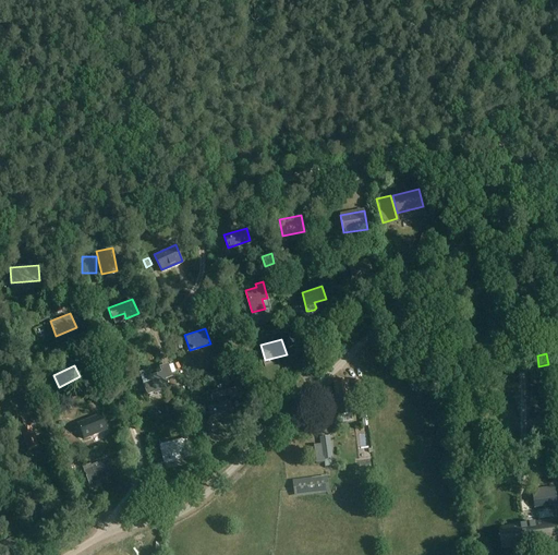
[(168,387),(165,378),(165,377),(162,370),(161,370),(149,374),(148,369),(140,372),(143,382),(146,394),(154,391),(168,387)]
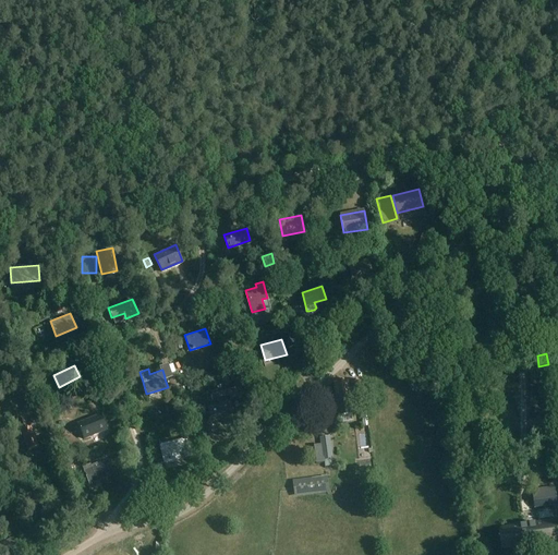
[(178,385),(174,375),(169,377),(171,387),(178,385)]
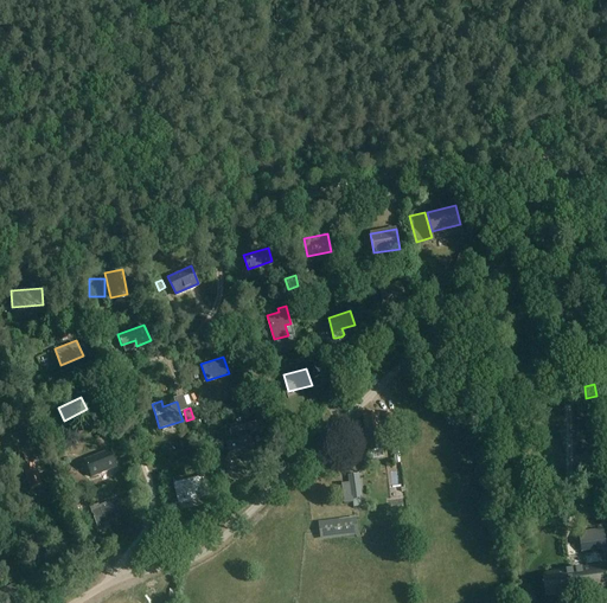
[(368,450),(384,448),(382,432),(395,430),(393,410),(383,411),(384,419),(381,419),(379,411),(362,414),(368,450)]
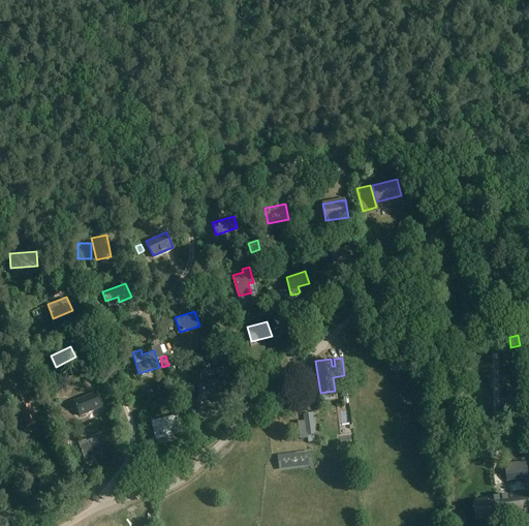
[(201,378),(195,381),(199,393),(220,385),(216,374),(219,373),(217,367),(205,371),(199,373),(201,378)]
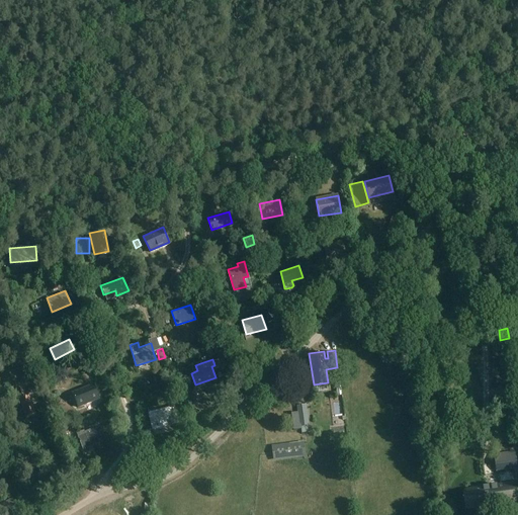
[(306,387),(305,371),(295,372),(295,387),(306,387)]
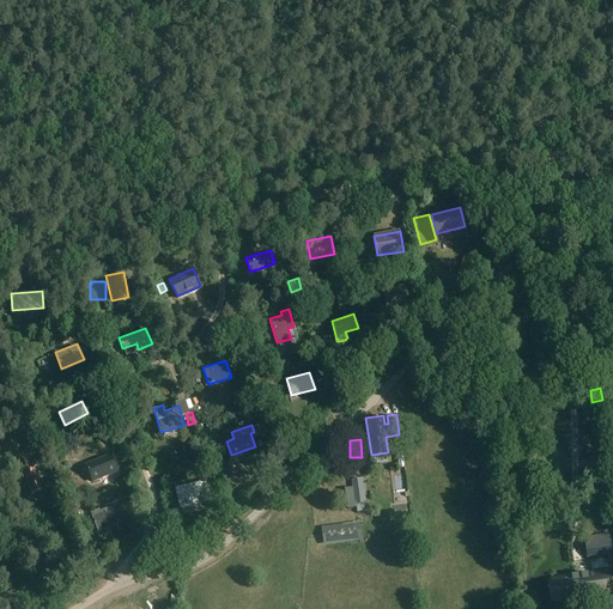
[(46,442),(37,445),(40,452),(46,449),(49,448),(46,442)]
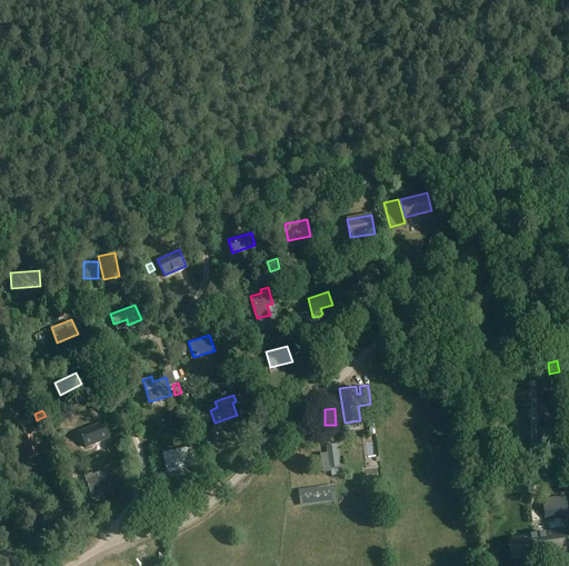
[(79,429),(86,446),(109,437),(102,421),(79,429)]
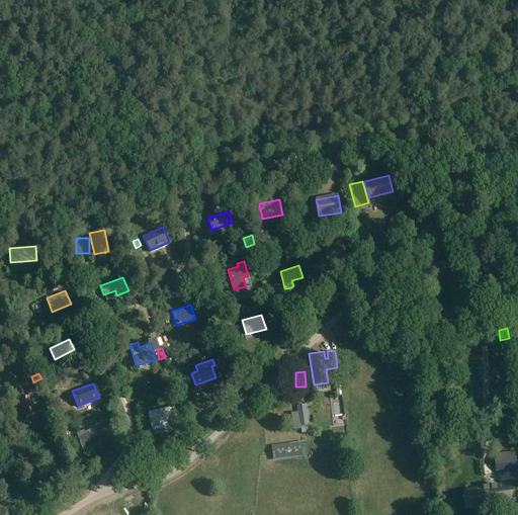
[(23,396),(20,385),(13,389),(17,398),(16,399),(20,410),(22,409),(25,417),(35,413),(32,405),(34,404),(30,394),(23,396)]
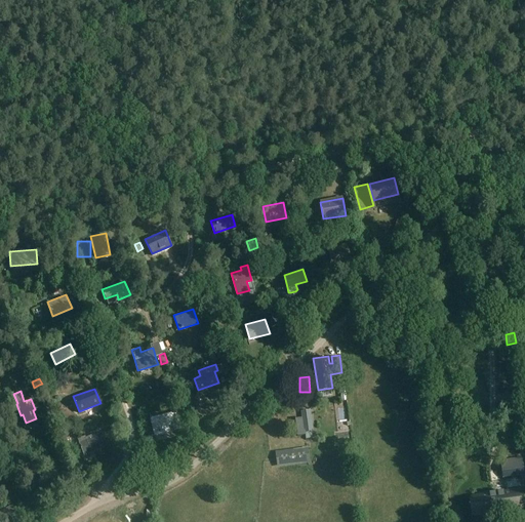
[(320,420),(328,419),(328,406),(319,407),(320,420)]
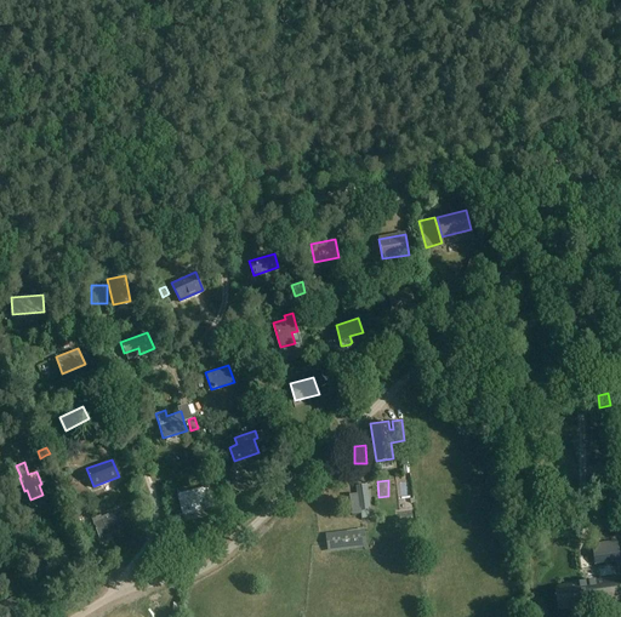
[(366,483),(355,484),(357,492),(359,509),(360,509),(369,508),(370,508),(366,483)]
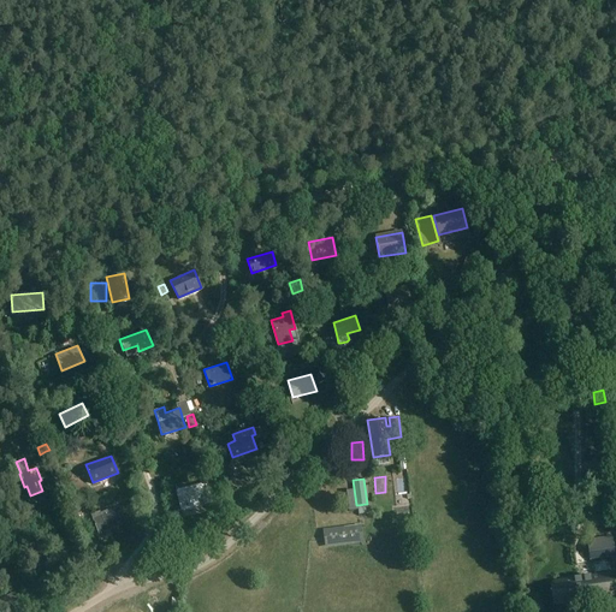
[(181,509),(209,503),(205,482),(176,488),(181,509)]
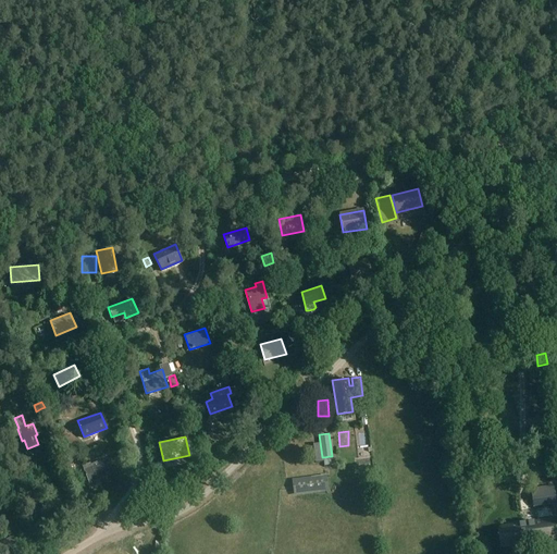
[(106,459),(84,468),(88,481),(111,474),(106,459)]
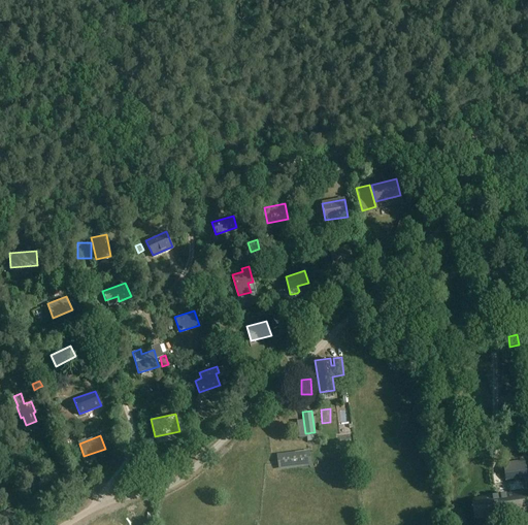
[(63,448),(70,445),(67,438),(61,441),(63,448)]
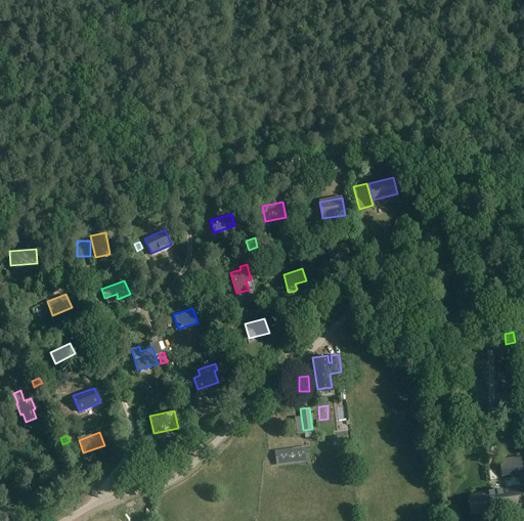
[(305,447),(277,450),(278,462),(306,459),(305,447)]
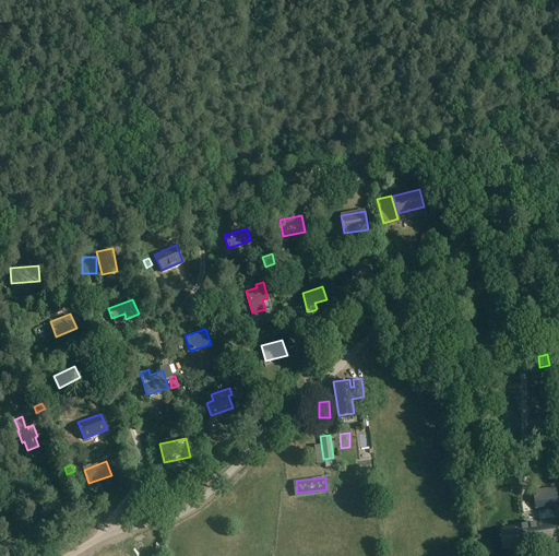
[(556,486),(533,489),(535,506),(558,503),(556,486)]
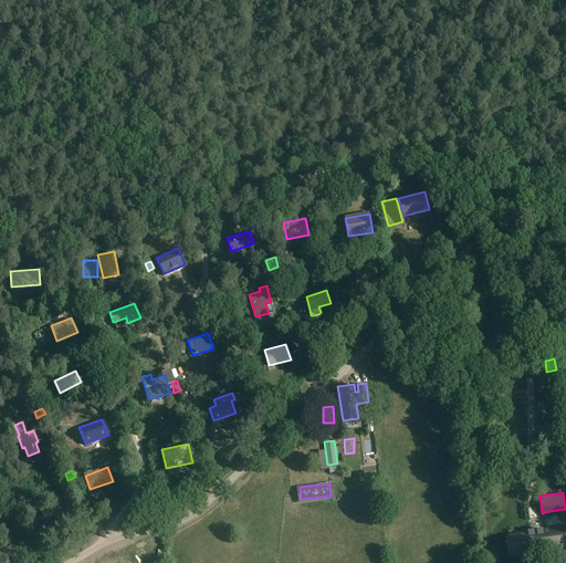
[(499,551),(500,558),(509,556),(505,521),(496,522),(499,548),(506,548),(506,550),(499,551)]
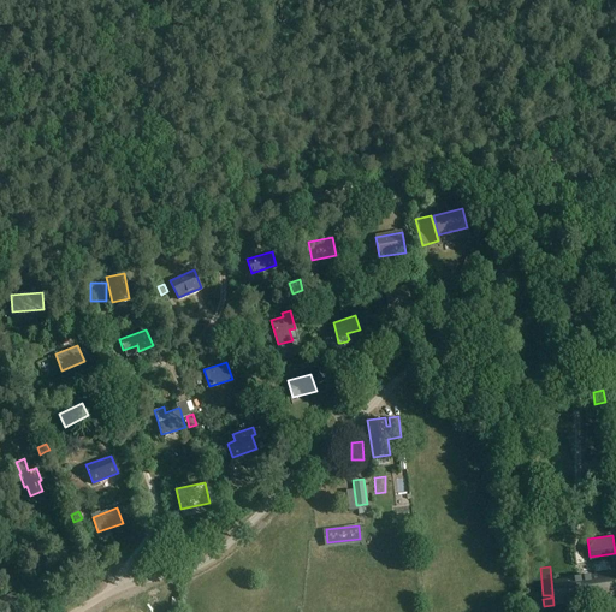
[(587,575),(552,580),(556,604),(612,595),(609,571),(596,574),(597,578),(588,580),(587,575)]
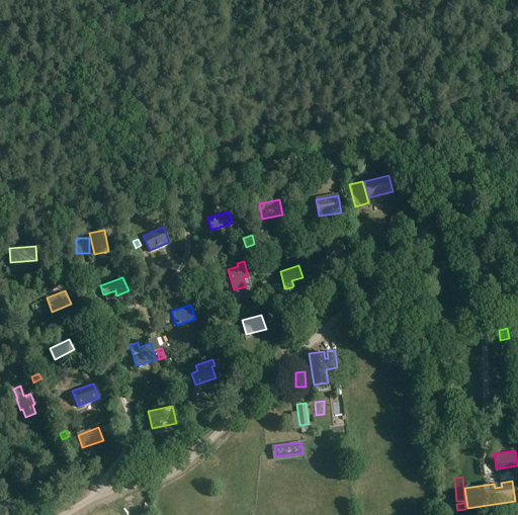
[(11,496),(1,502),(7,512),(17,507),(11,496)]
